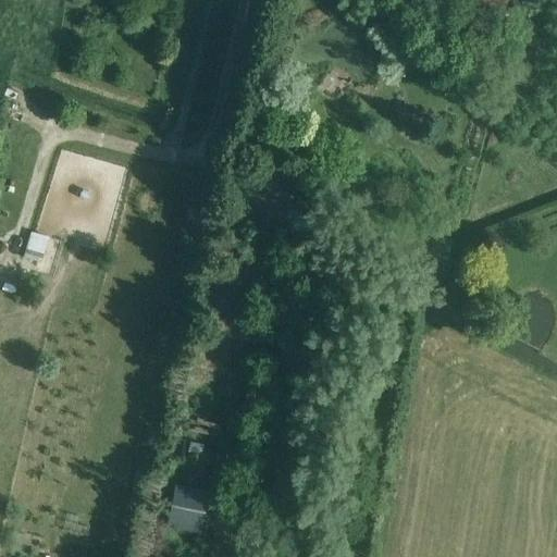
[(477,99),(474,108),(485,110),(486,101),(477,99)]
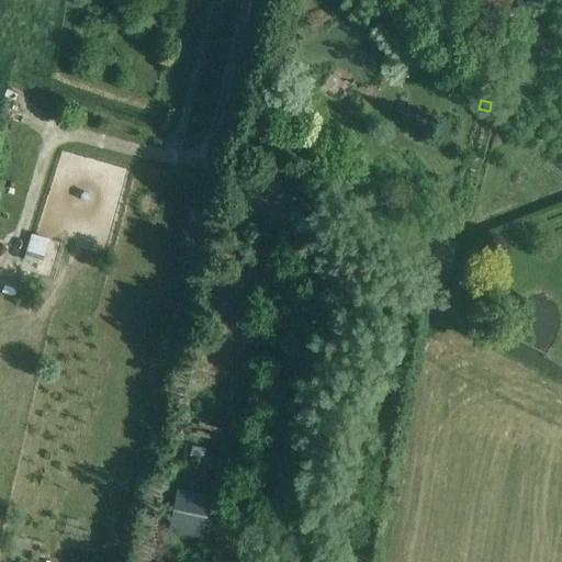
[(457,204),(454,214),(468,217),(470,206),(457,204)]
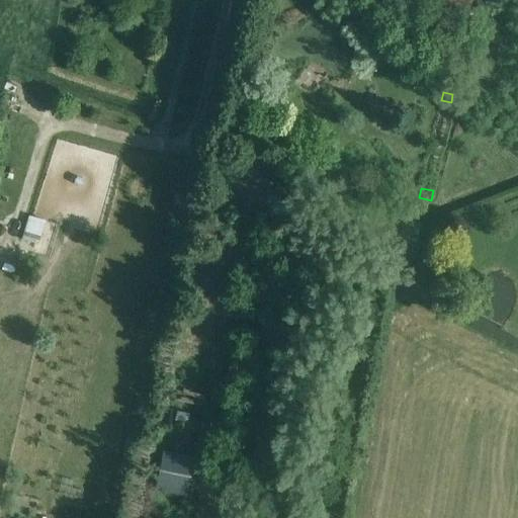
[(21,240),(37,245),(45,221),(27,217),(21,240)]
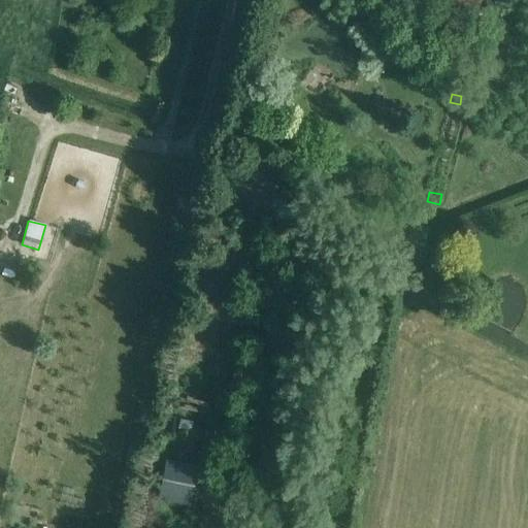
[(180,418),(178,429),(191,431),(193,421),(180,418)]
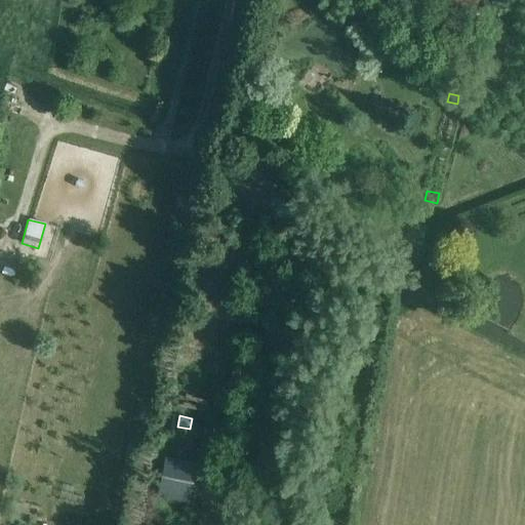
[(163,465),(157,494),(189,500),(196,472),(163,465)]
